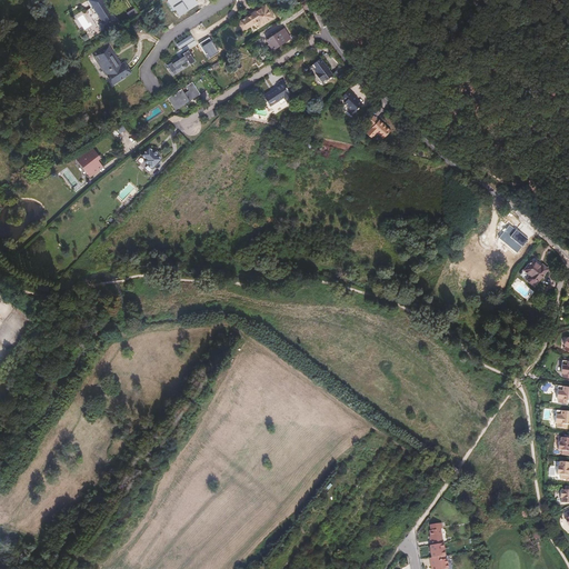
[(100,18),(111,11),(103,0),(97,0),(92,3),(100,18)]
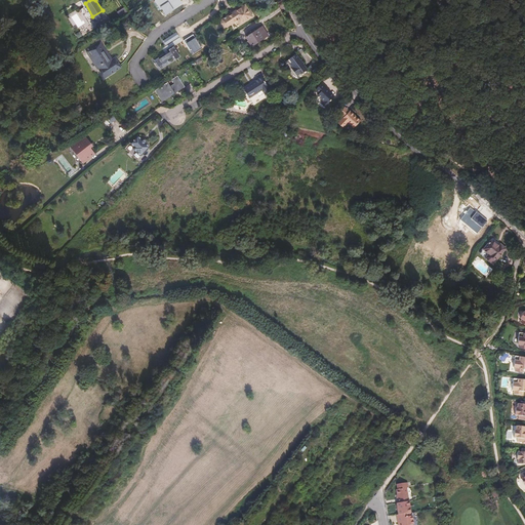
[(156,0),(161,7),(167,3),(169,4),(172,9),(182,3),(178,0),(156,0)]
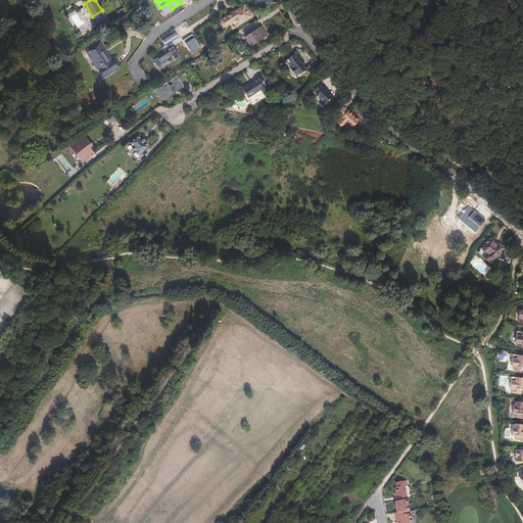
[(249,4),(227,18),(226,21),(227,24),(228,26),(233,26),(239,20),(241,19),(244,24),(256,16),(249,4)]
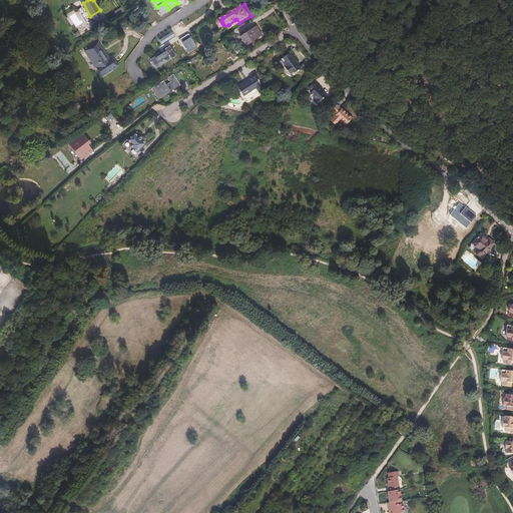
[(121,7),(114,12),(117,17),(124,13),(121,7)]
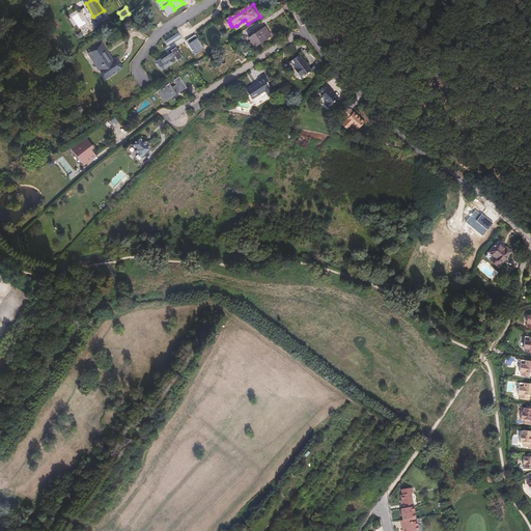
[(108,18),(104,10),(93,17),(90,19),(94,25),(108,18)]
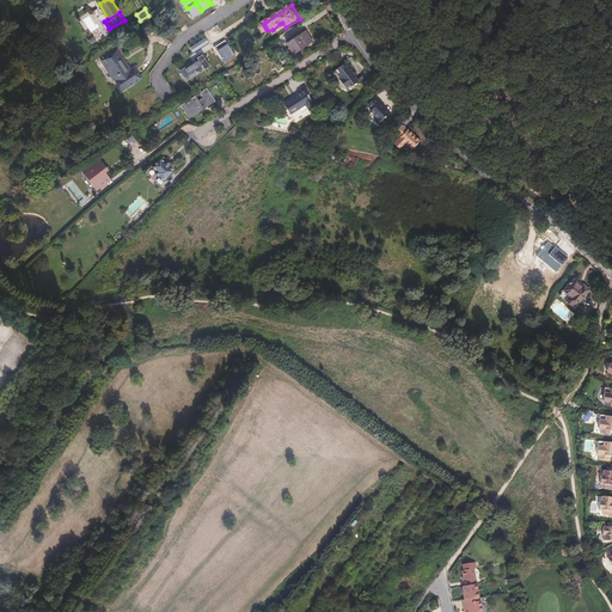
[(293,38),(299,49),(317,37),(311,28),(293,38)]
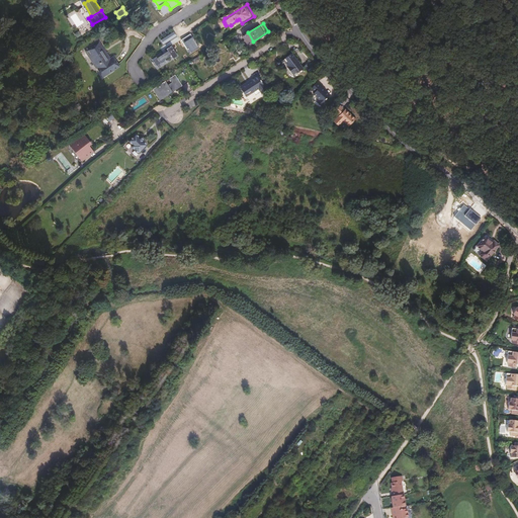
[(173,33),(161,40),(163,45),(175,37),(173,33)]
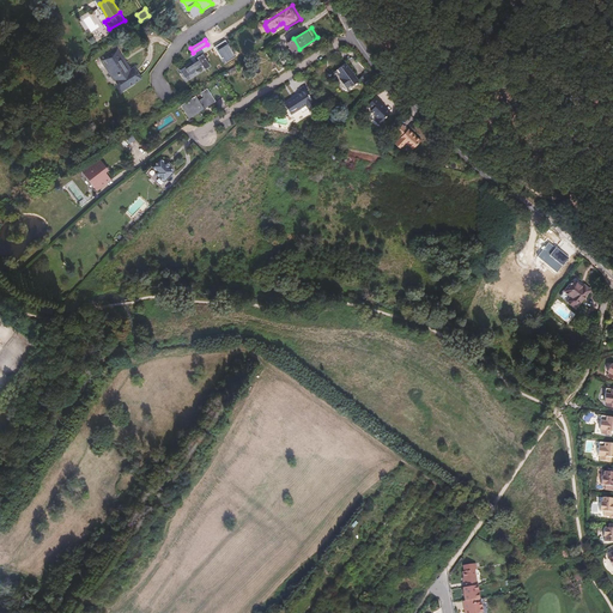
[(121,59),(116,50),(104,58),(108,64),(105,66),(115,80),(117,79),(125,89),(140,77),(134,68),(128,73),(125,66),(126,65),(123,62),(122,64),(120,60),(121,59)]
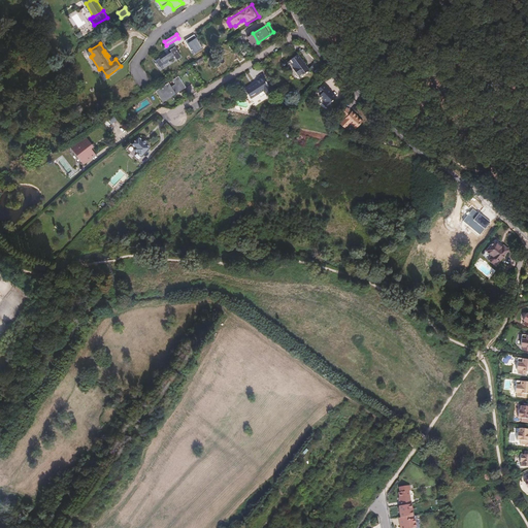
[(165,54),(155,60),(160,67),(169,61),(168,59),(174,55),(177,60),(178,60),(182,58),(183,57),(175,46),(170,50),(172,52),(166,56),(165,54)]
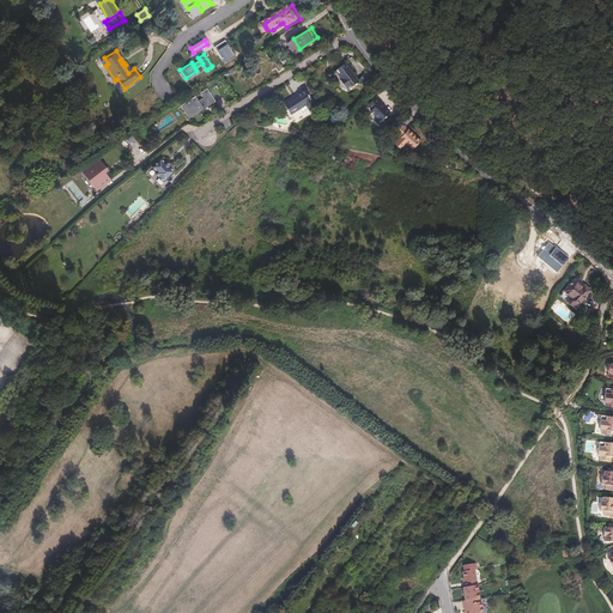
[(345,71),(349,77),(353,74),(356,77),(357,78),(364,73),(352,55),(341,62),(346,70),(345,71)]
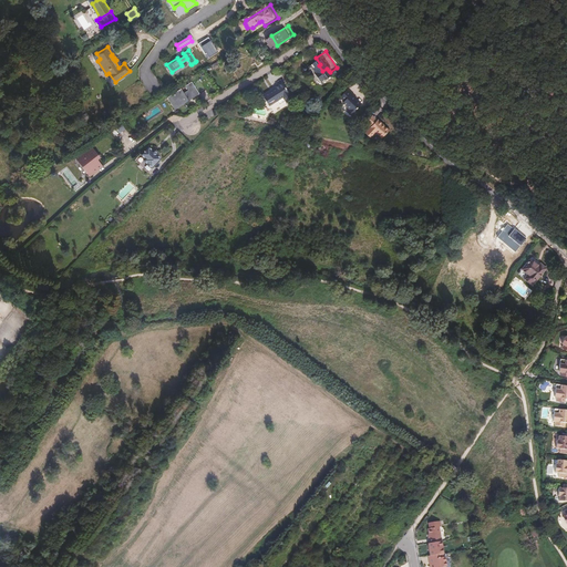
[(280,80),(274,84),(275,86),(261,94),(268,104),(281,95),(286,101),(291,96),(280,80)]
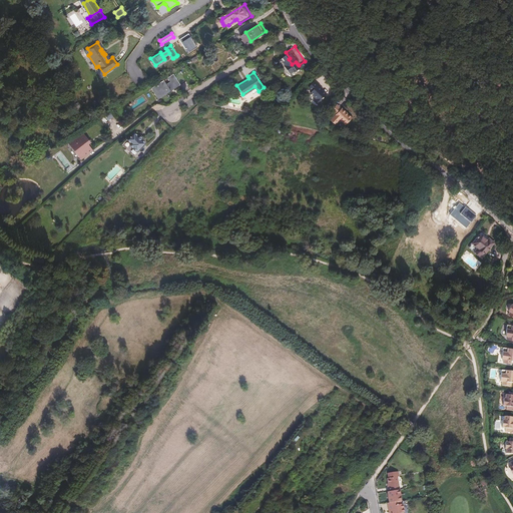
[(173,75),(153,88),(159,98),(172,90),(171,90),(179,84),(173,75)]
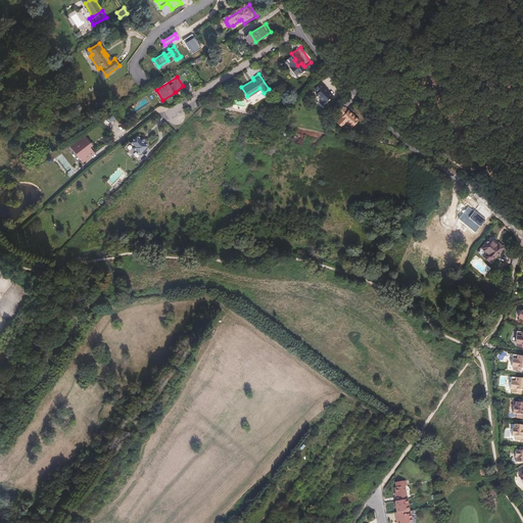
[(320,77),(314,85),(318,88),(316,90),(323,96),(320,99),(325,103),(329,98),(328,97),(330,94),(330,95),(333,92),(325,84),(326,83),(320,77)]
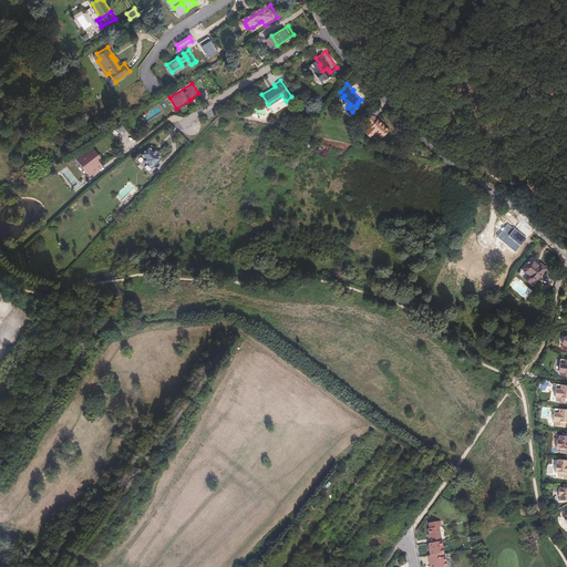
[(275,86),(274,84),(261,92),(261,94),(275,86)]
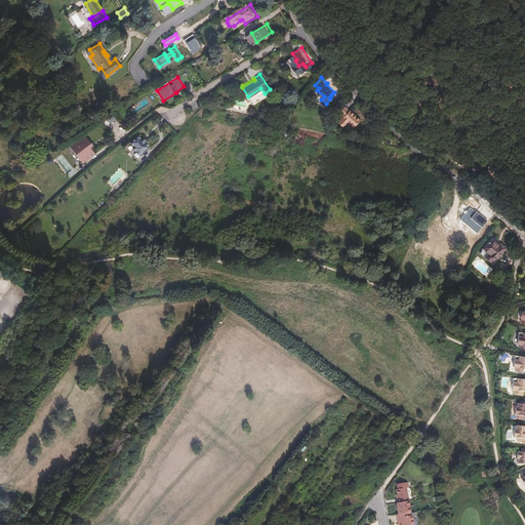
[(338,110),(342,114),(350,107),(345,103),(338,110)]
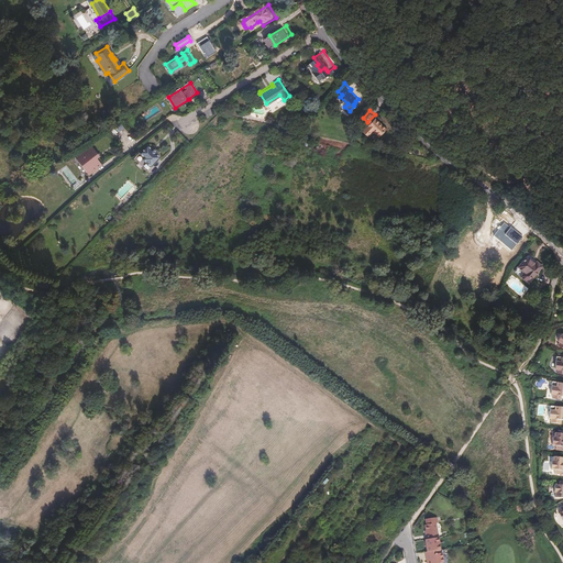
[(375,114),(367,122),(363,129),(367,133),(373,128),(379,134),(387,125),(375,114)]
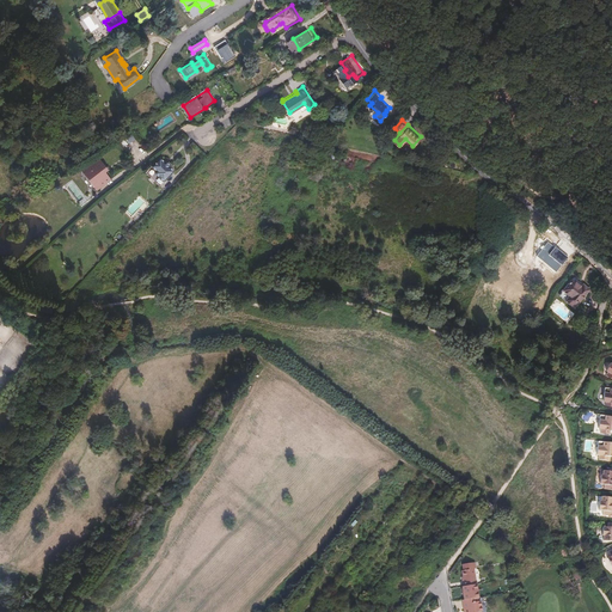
[(172,164),(169,160),(166,161),(161,158),(153,166),(147,171),(163,185),(166,182),(176,171),(171,165),(172,164)]
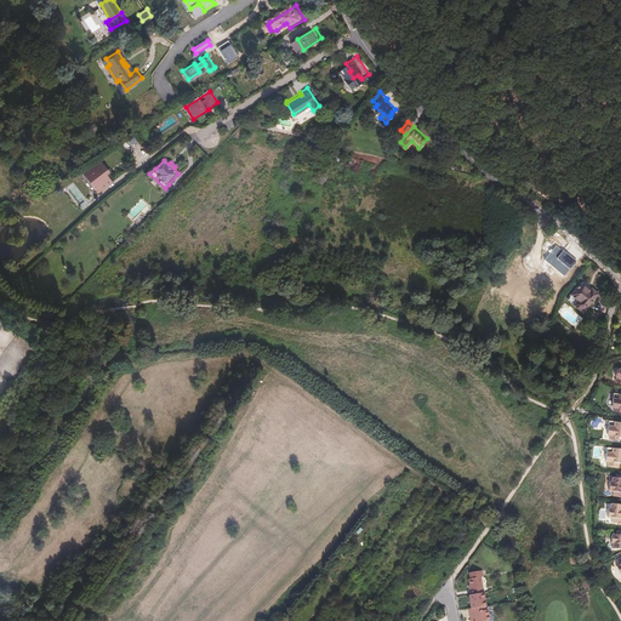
[(104,188),(112,183),(107,176),(110,174),(102,163),(93,169),(96,174),(91,177),(100,189),(103,186),(104,188)]
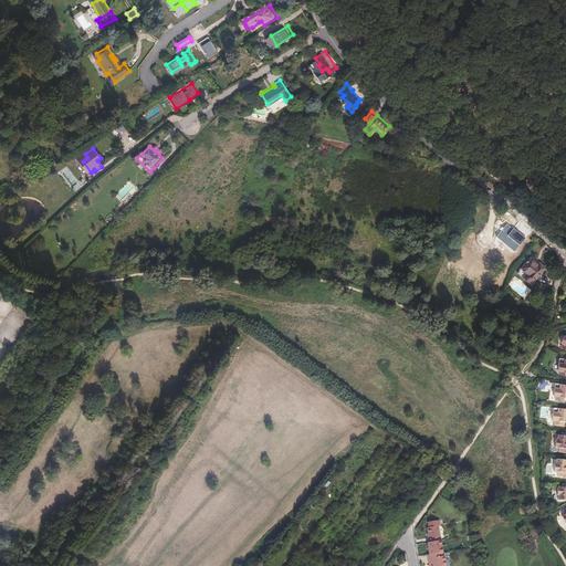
[(513,229),(506,224),(496,237),(514,252),(525,238),(513,228),(513,229)]
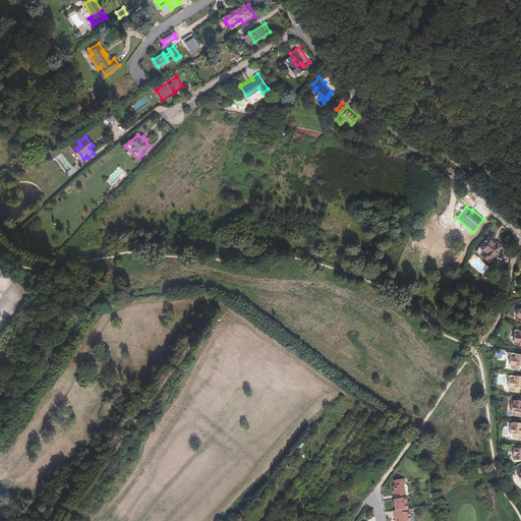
[(502,248),(489,237),(477,252),(489,263),(502,248)]
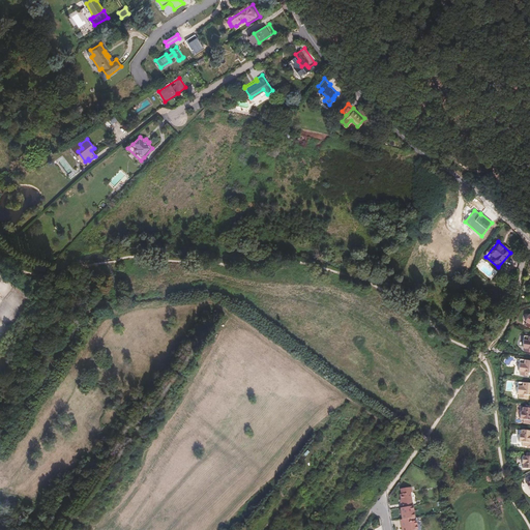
[(529,370),(529,358),(521,357),(519,370),(521,370),(521,374),(529,375),(529,371),(529,370)]
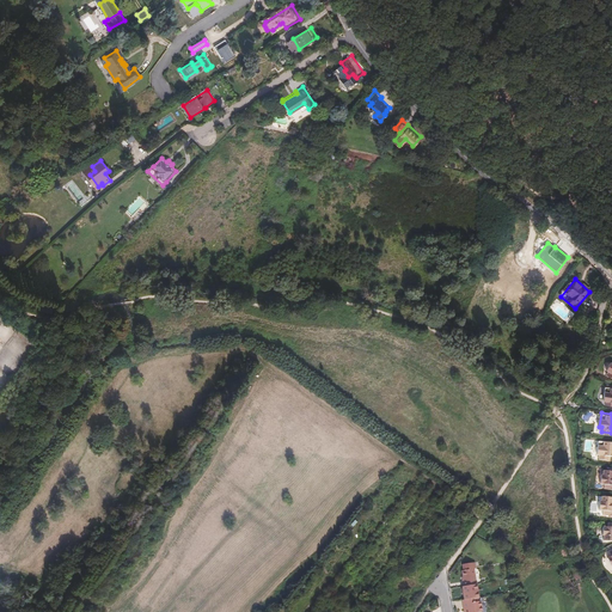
[(611,453),(611,441),(600,441),(598,454),(601,454),(600,459),(610,460),(611,456),(611,453)]
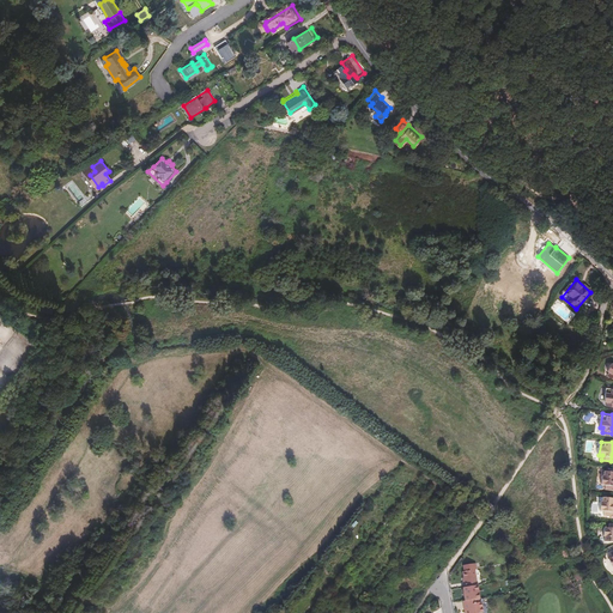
[(612,472),(605,471),(605,475),(602,475),(601,485),(606,485),(606,489),(612,489),(612,472)]
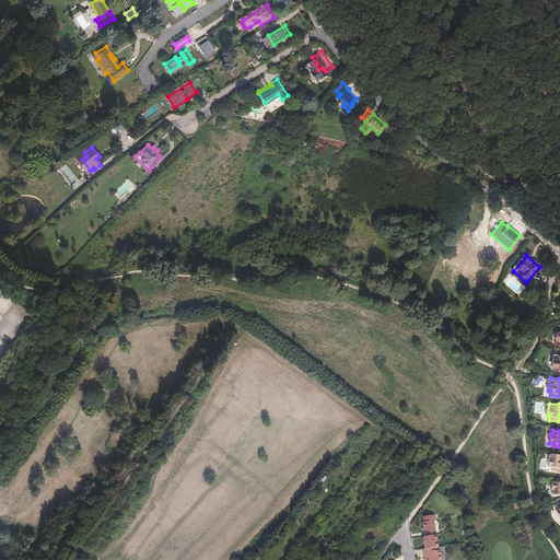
[(559,454),(551,454),(550,458),(549,458),(548,466),(552,467),(551,470),(559,470),(559,454)]
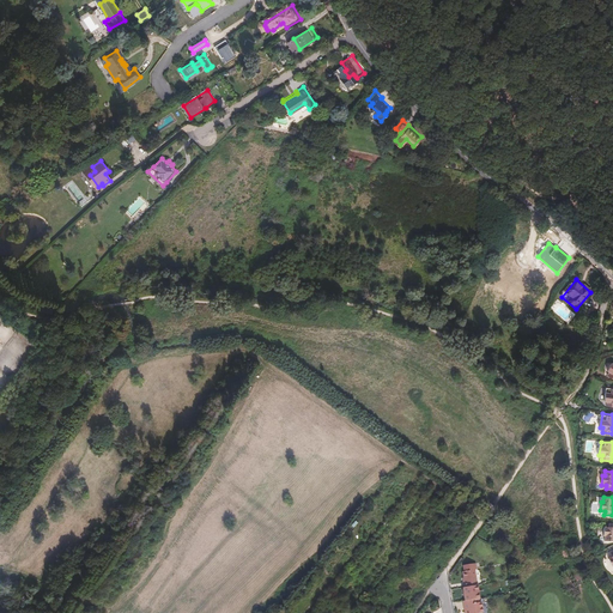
[(465,578),(465,582),(463,582),(465,587),(478,586),(475,571),(463,572),(465,578)]
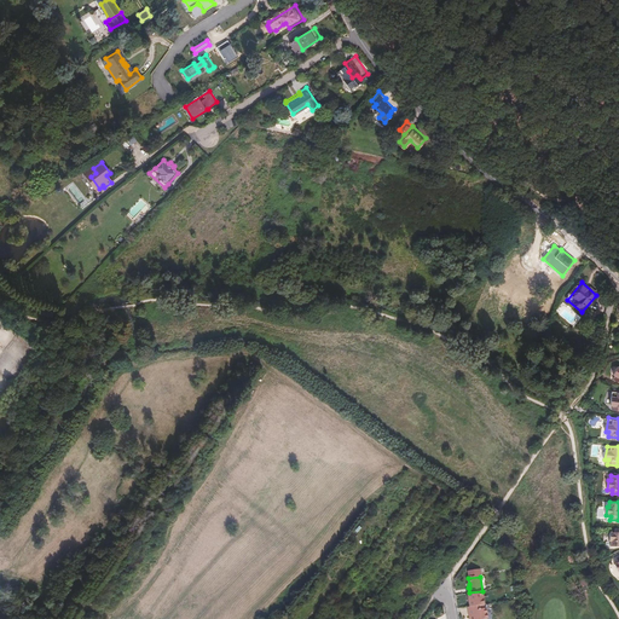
[(470,618),(486,618),(485,609),(484,609),(482,609),(482,605),(467,607),(469,618),(470,618)]
